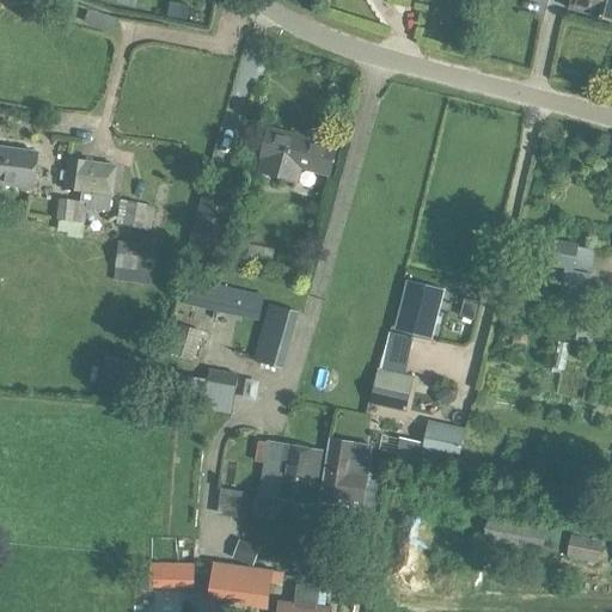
[(611,0),(570,0),(569,8),(592,14),(592,16),(611,20),(611,0)]
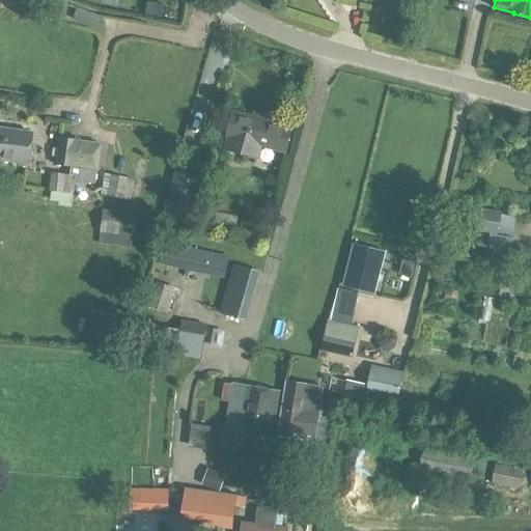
[(234,112),(227,137),(224,150),(257,159),(260,145),(284,152),(291,128),(234,112)]
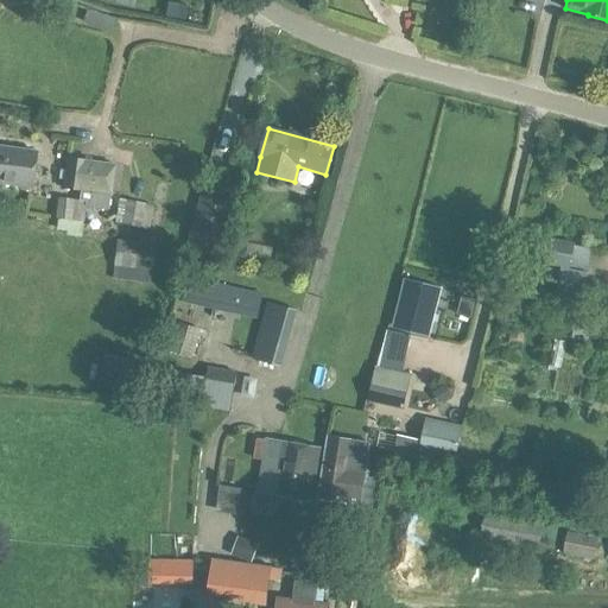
[(43,166),(36,165),(38,154),(0,147),(0,181),(33,187),(35,175),(42,176),(43,166)]
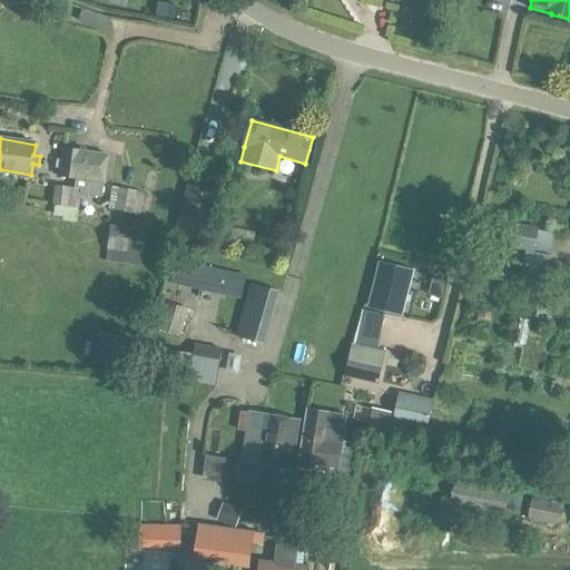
[(62,149),(58,177),(74,179),(72,187),(79,188),(78,195),(101,197),(102,183),(106,155),(62,149)]
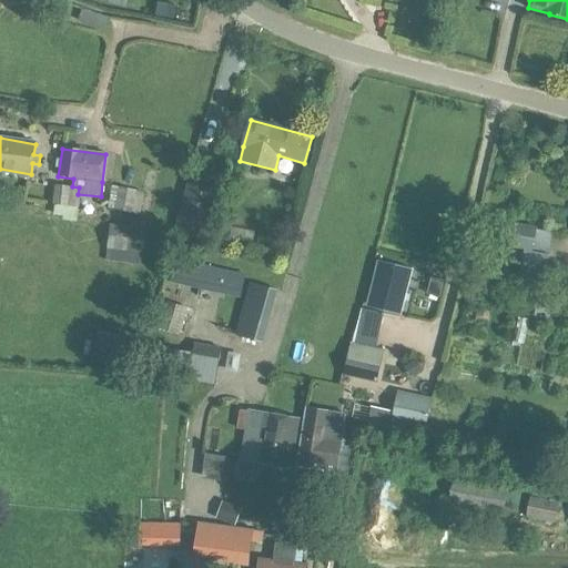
[(0,173),(0,189),(33,194),(36,179),(0,173)]
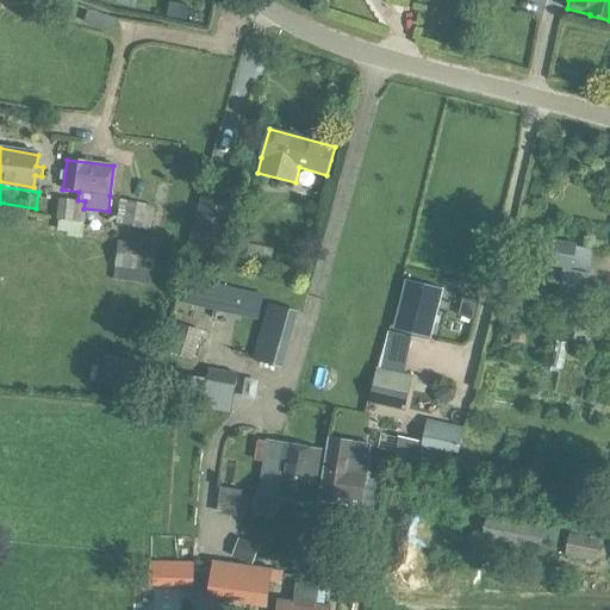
[(184,257),(218,267),(235,206),(200,197),(184,257)]
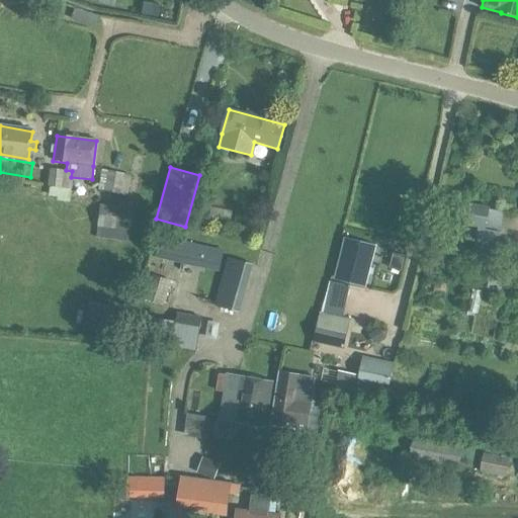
[(60,188),(62,170),(48,169),(47,186),(60,188)]
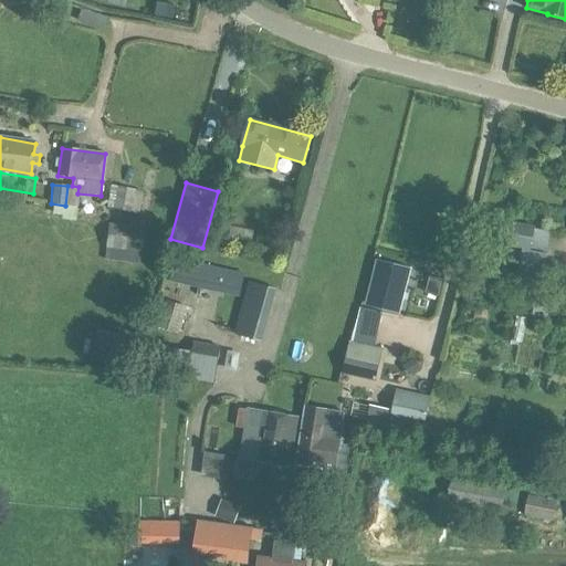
[(67,186),(65,206),(76,207),(77,194),(79,187),(72,186),(67,186)]
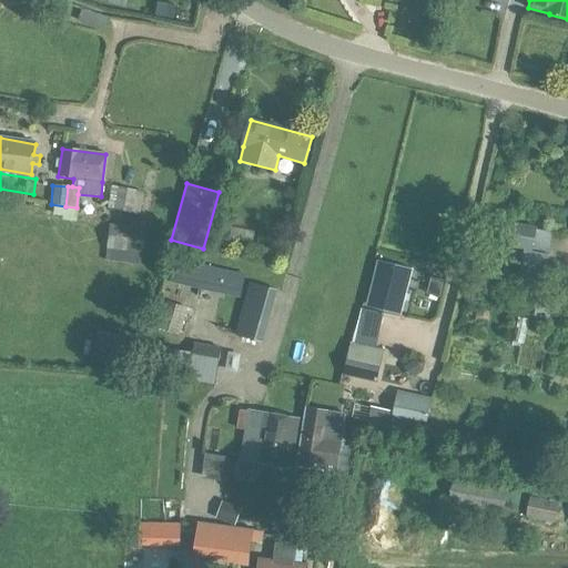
[(111,186),(107,209),(140,214),(143,192),(111,186)]
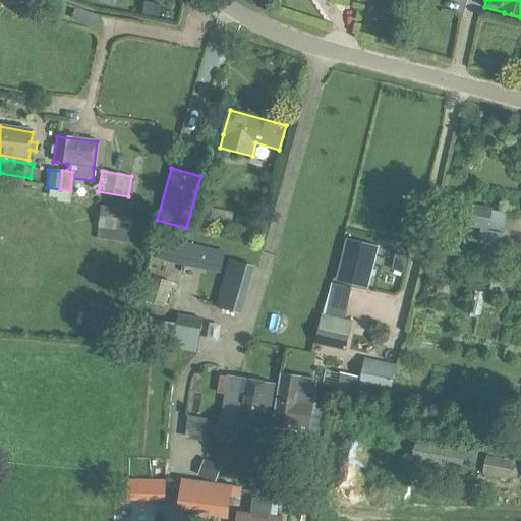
[(509,213),(493,209),(466,204),(461,225),(473,228),(482,230),(479,242),(478,245),(501,250),(509,213)]
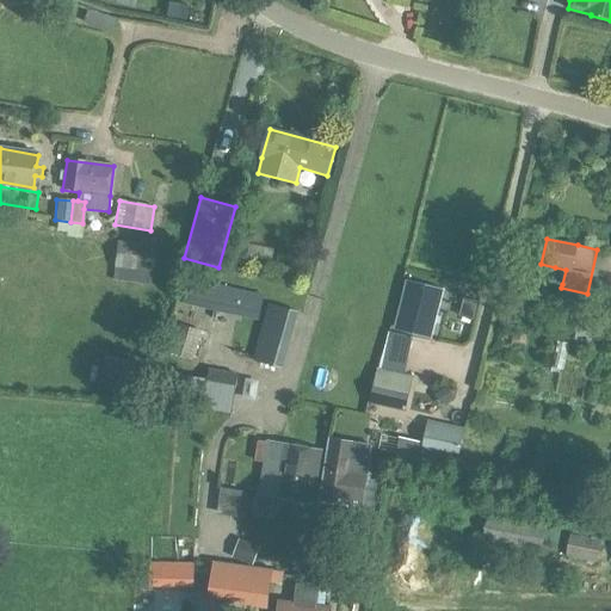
[(154,247),(121,241),(117,241),(112,273),(150,278),(154,247)]
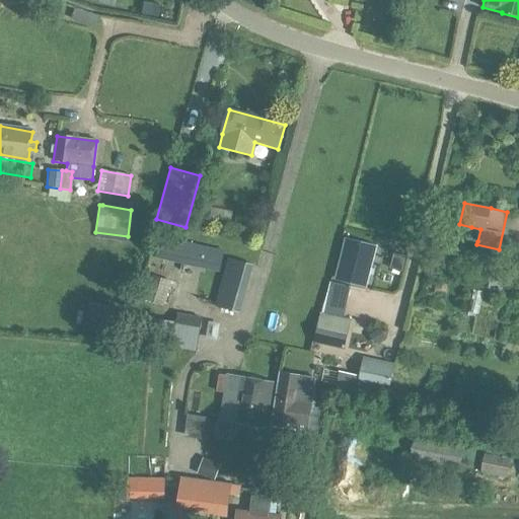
[(480,229),(471,227),(469,240),(477,241),(480,229)]
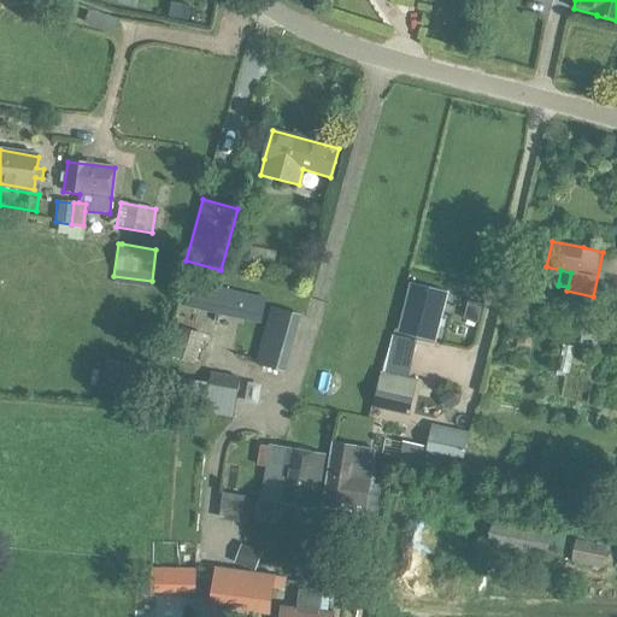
[(204,285),(204,286),(199,309),(199,310),(265,325),(272,301),(204,285)]
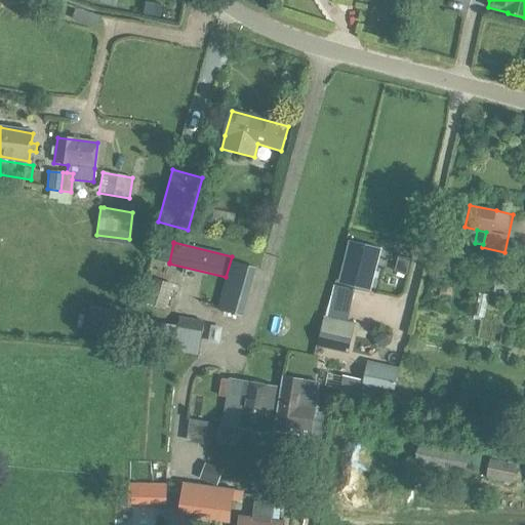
[(351,244),(339,283),(368,291),(379,252),(351,244)]
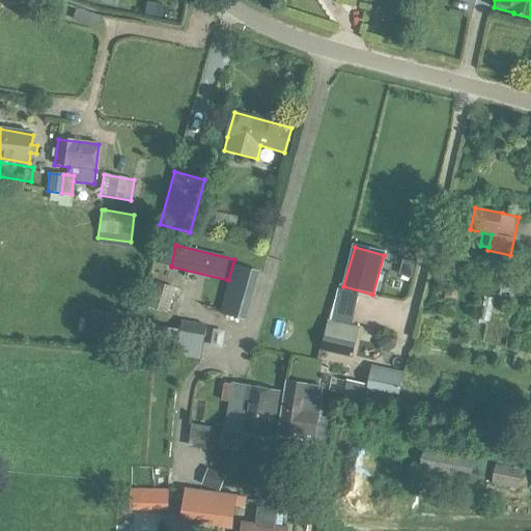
[(262,284),(263,274),(243,271),(242,282),(262,284)]
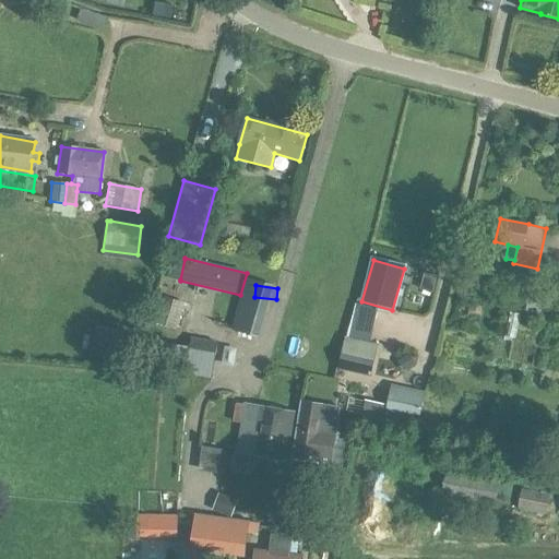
[(163,296),(154,323),(176,330),(185,302),(163,296)]
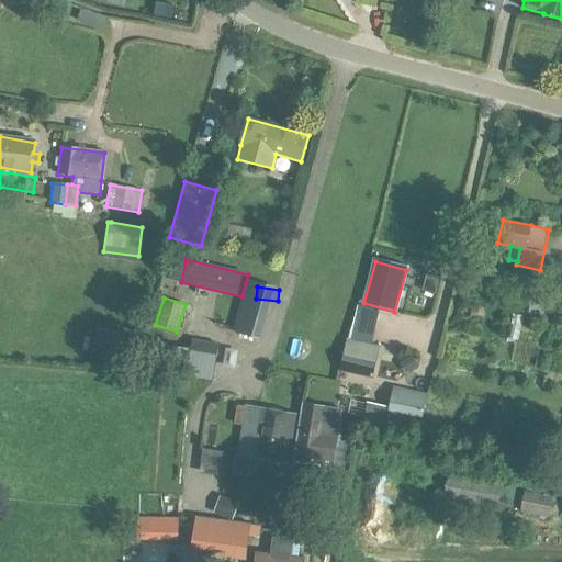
[(269,304),(242,298),(233,333),(260,339),(269,304)]
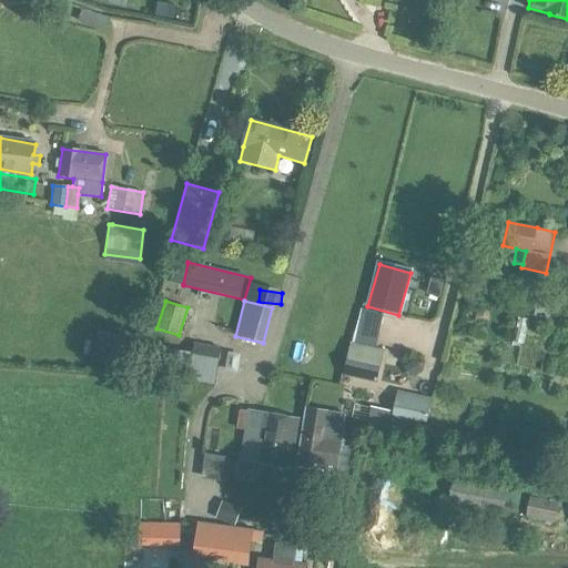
[(217,368),(222,348),(194,343),(190,363),(217,368)]
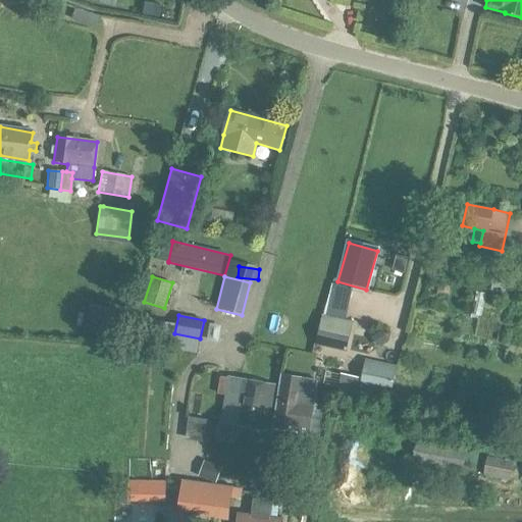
[(351,332),(321,325),(319,325),(315,343),(347,350),(351,332)]
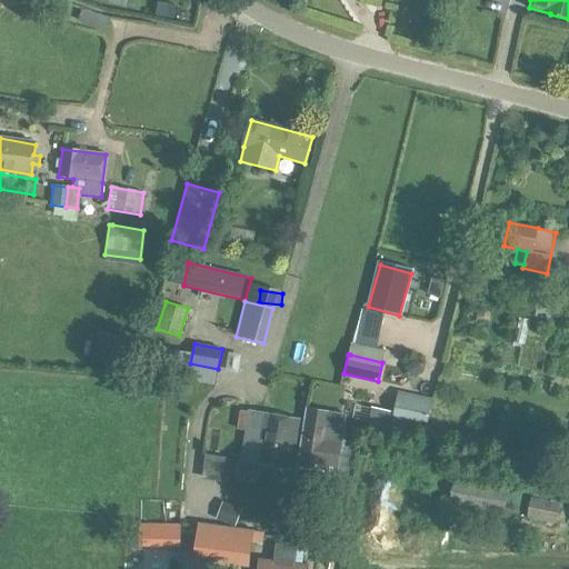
[(393,413),(390,427),(426,435),(433,399),(398,392),(393,413)]
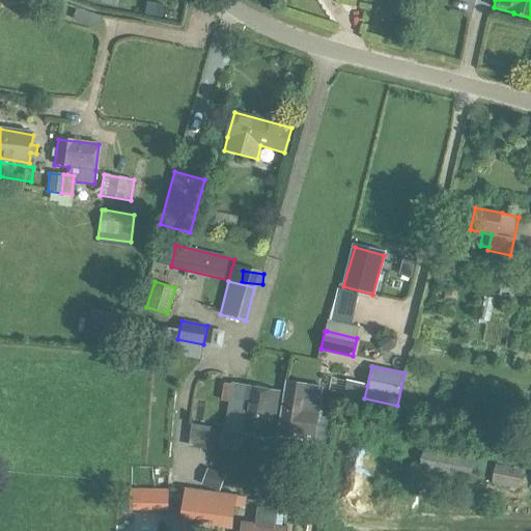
[(347,382),(345,394),(364,398),(367,386),(347,382)]
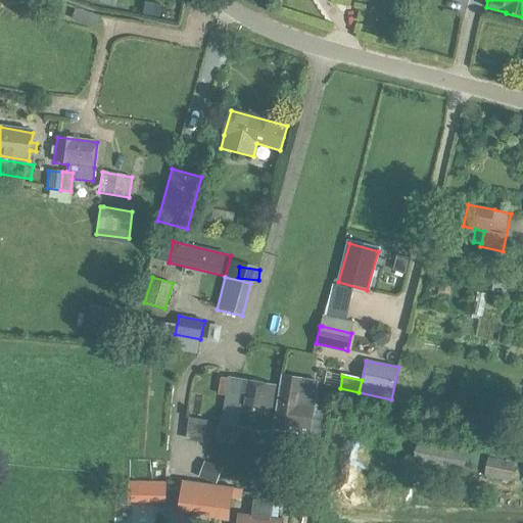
[(276,428),(310,433),(314,406),(299,403),(302,379),(283,377),(276,428)]
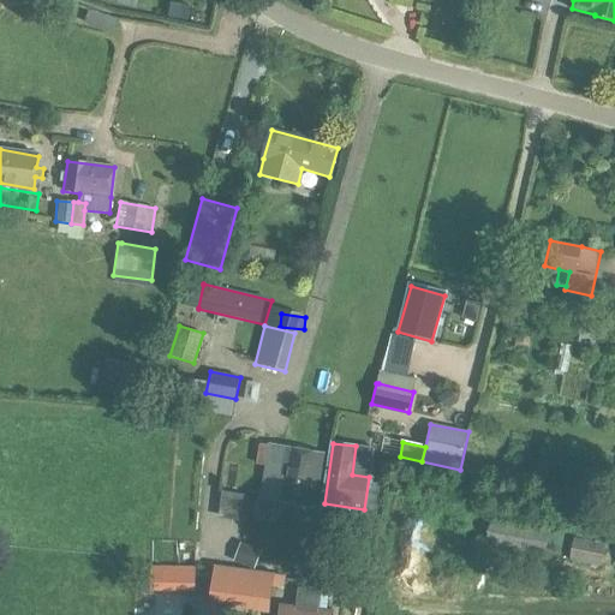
[(327,454),(323,454),(270,447),(268,460),(263,459),(262,466),(267,466),(260,519),(274,521),(276,502),(318,508),(327,454)]
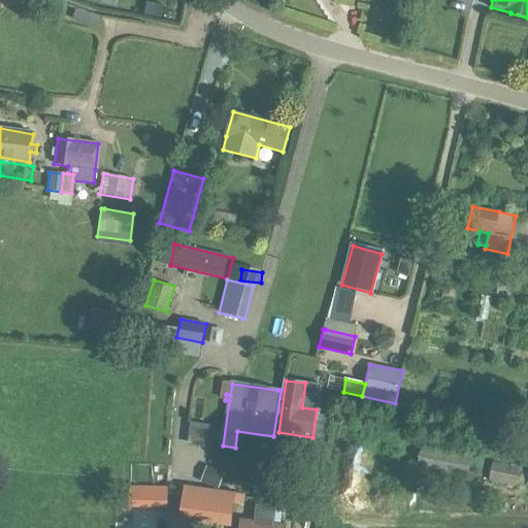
[(158,487),(131,486),(130,509),(157,509),(158,487)]
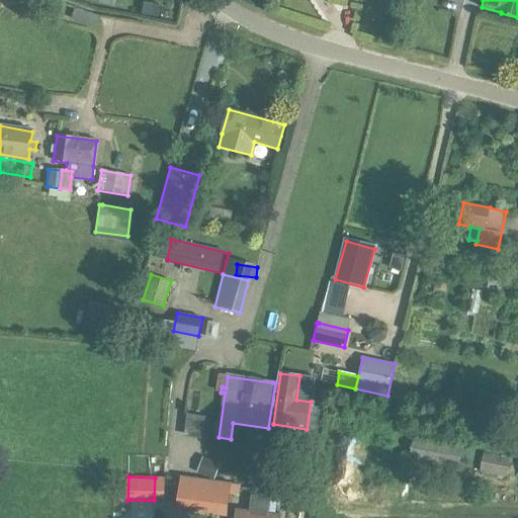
[(238,510),(236,517),(280,517),(281,516),(268,514),(270,498),(252,496),(250,512),(238,510)]
